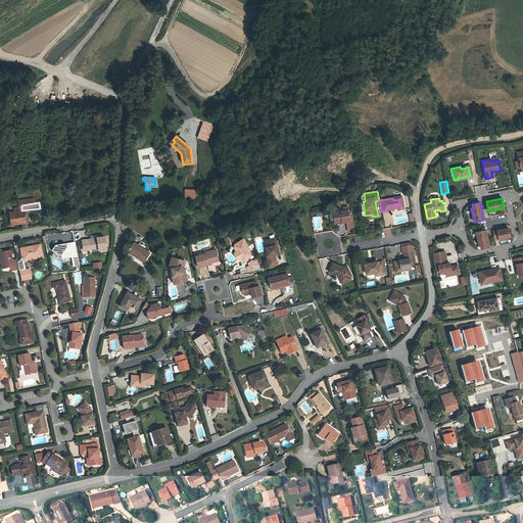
[(342,212),(331,215),(333,225),(338,224),(338,225),(342,225),(342,223),(345,223),(348,222),(347,218),(345,208),(341,208),(342,212)]
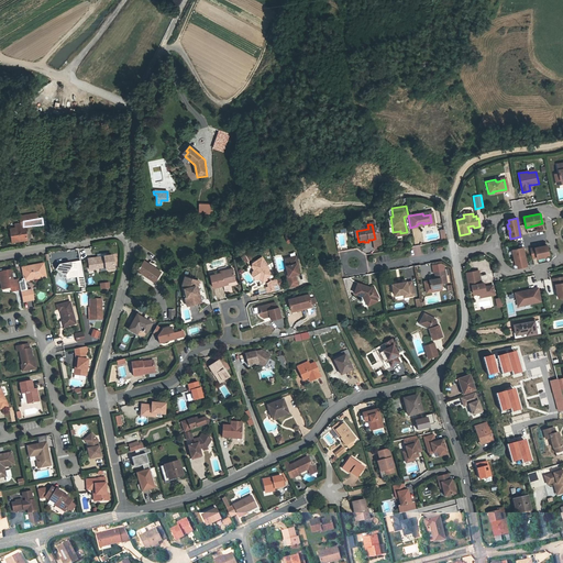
[(13,242),(25,241),(25,240),(29,239),(29,234),(26,235),(25,232),(24,232),(23,227),(12,229),(13,242)]
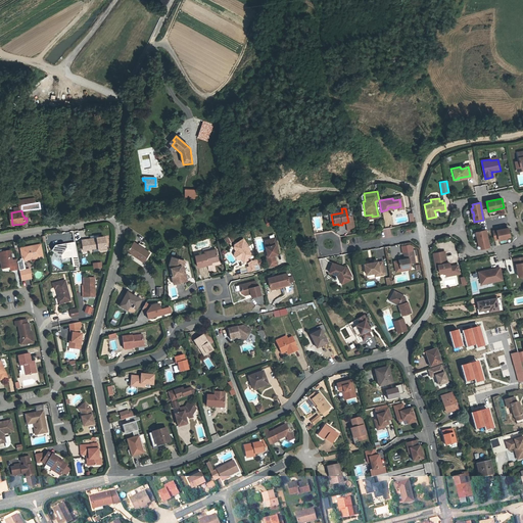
[(508,228),(493,231),(495,240),(498,239),(500,240),(507,238),(507,237),(510,237),(508,228)]
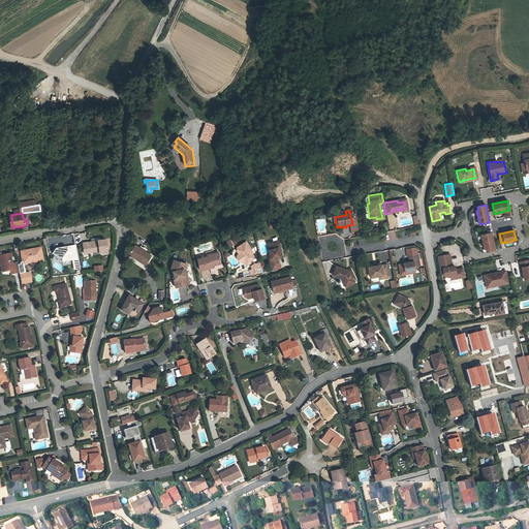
[(495,250),(492,232),(481,235),(483,241),(484,240),(485,244),(484,245),(485,248),(486,248),(487,252),(495,250)]
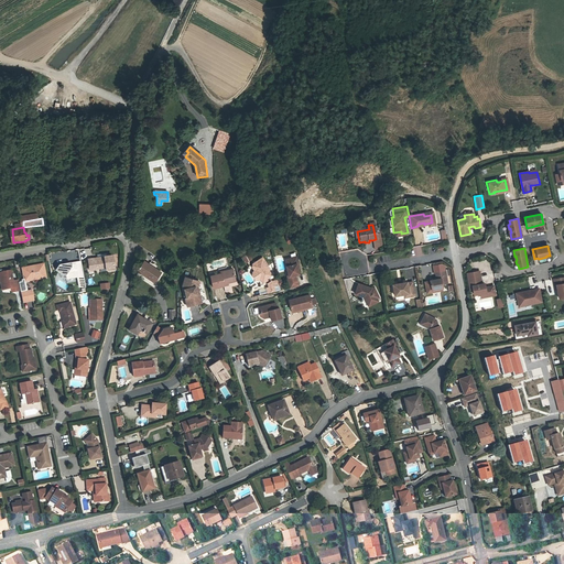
[(117,268),(116,257),(91,259),(91,268),(108,267),(108,269),(117,268)]
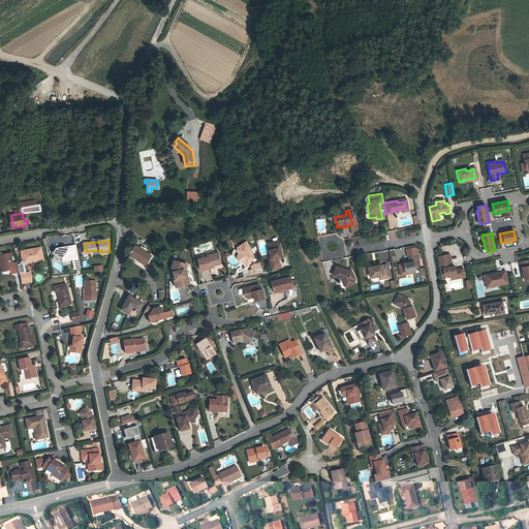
[(280,241),(271,243),(273,249),(271,250),(270,250),(273,259),(271,259),(274,270),(281,268),(279,258),(282,257),(280,248),(282,247),(280,241)]
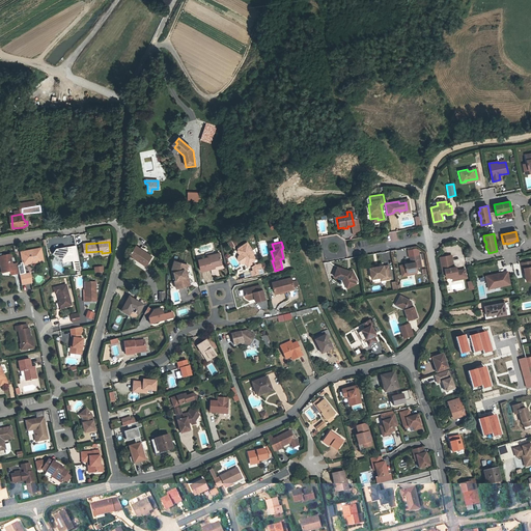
[(253,252),(247,243),(236,249),(241,255),(239,256),(238,260),(240,262),(243,263),(245,262),(248,268),(253,264),(252,262),(256,259),(254,255),(254,252),(253,252)]
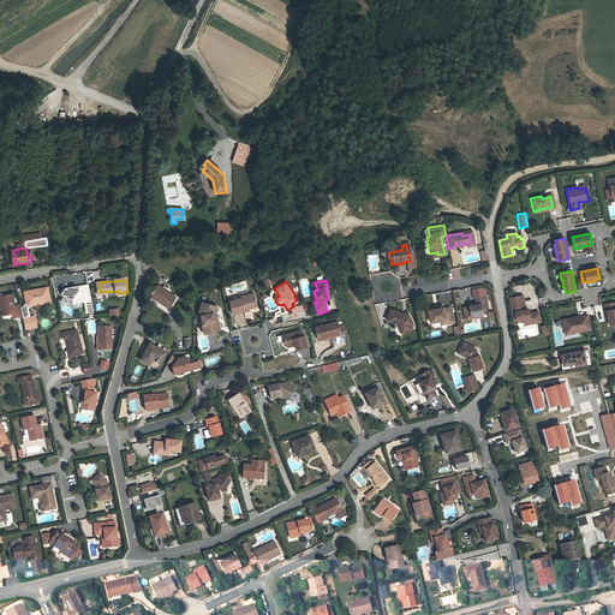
[(91,297),(90,284),(84,285),(84,286),(81,287),(78,285),(70,287),(70,292),(75,296),(75,302),(87,300),(85,298),(91,297)]
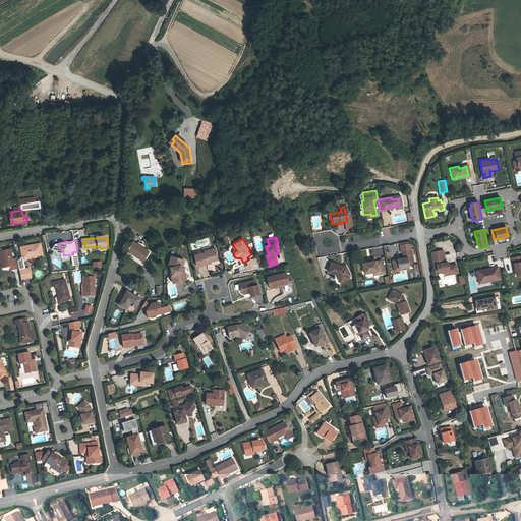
[(150,253),(134,242),(129,251),(145,262),(150,253)]
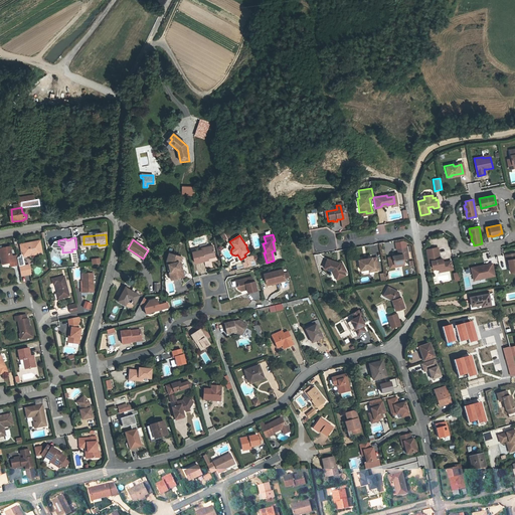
[(58,244),(58,240),(56,240),(52,244),(62,252),(62,247),(58,244)]
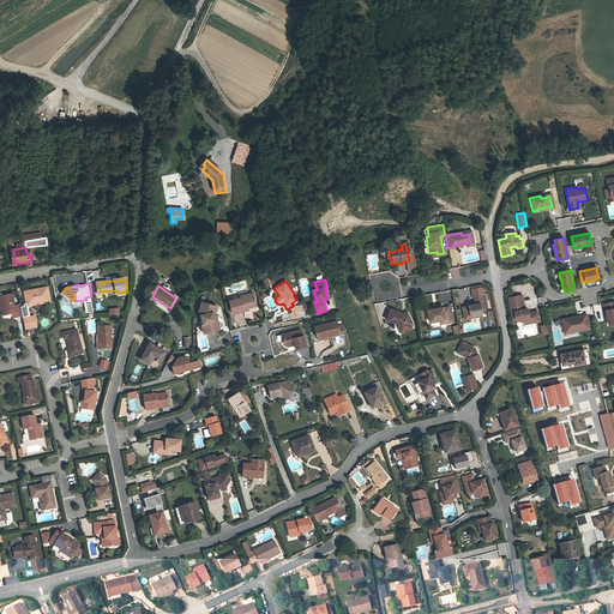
[(28,308),(52,302),(48,289),(24,294),(28,308)]
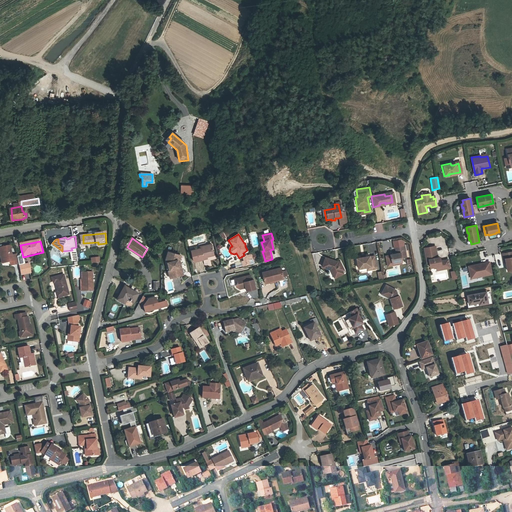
[(406,244),(398,245),(399,251),(393,252),(388,253),(389,261),(399,259),(404,258),(403,255),(408,254),(406,244)]
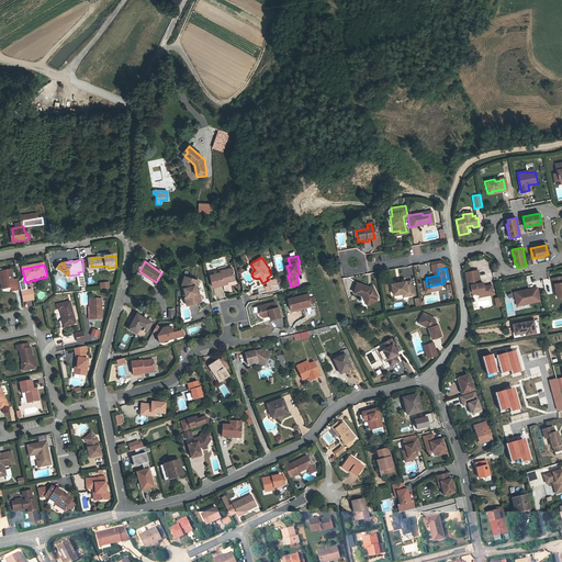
[(227,272),(221,273),(212,276),(215,289),(224,287),(224,284),(236,281),(233,269),(227,270),(227,272)]
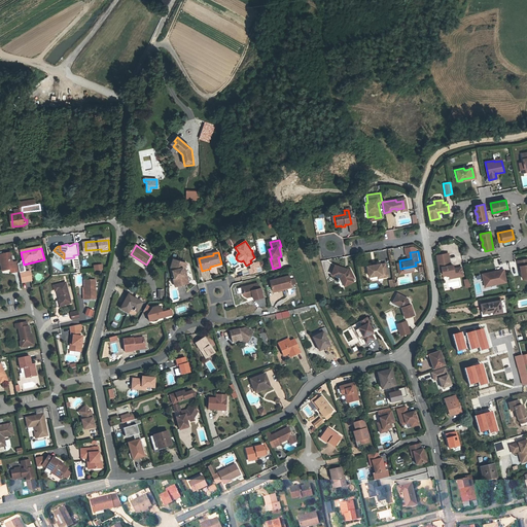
[(448,252),(436,254),(440,270),(442,269),(443,274),(449,273),(454,272),(457,274),(462,273),(461,266),(454,268),(453,264),(450,265),(448,252)]
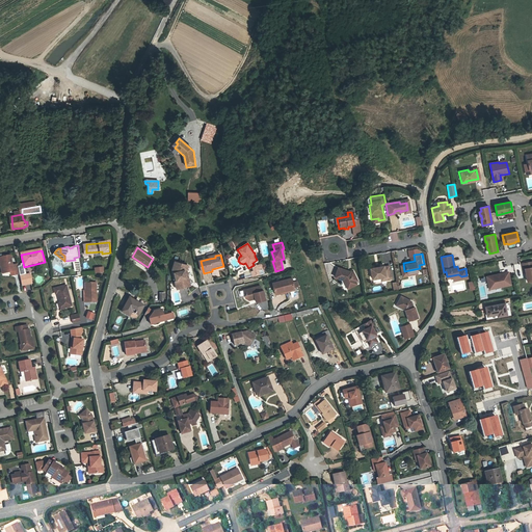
[(4,275),(15,273),(16,276),(20,275),(20,271),(18,265),(14,266),(11,258),(0,261),(4,275)]
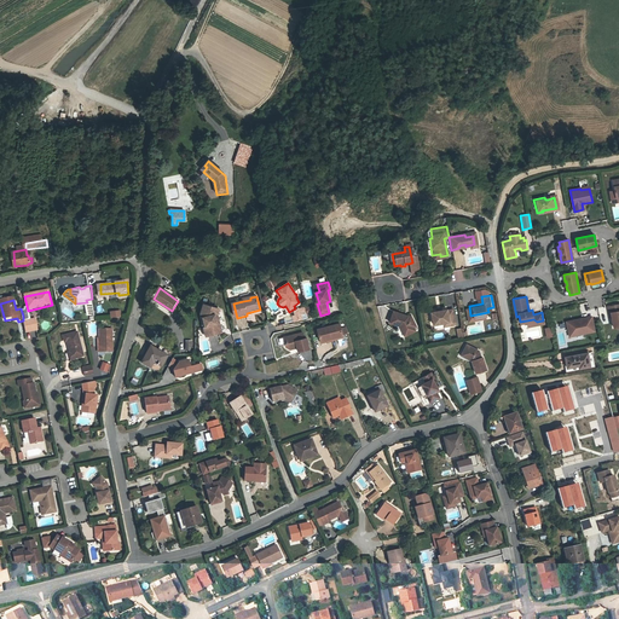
[(618,302),(607,306),(608,312),(611,312),(613,327),(618,324),(618,302)]
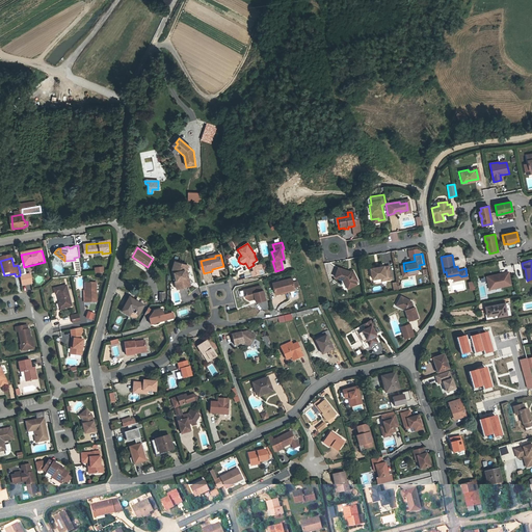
[(190,278),(189,272),(189,267),(176,267),(176,274),(177,274),(179,281),(179,282),(178,282),(180,289),(193,286),(191,278),(190,278)]
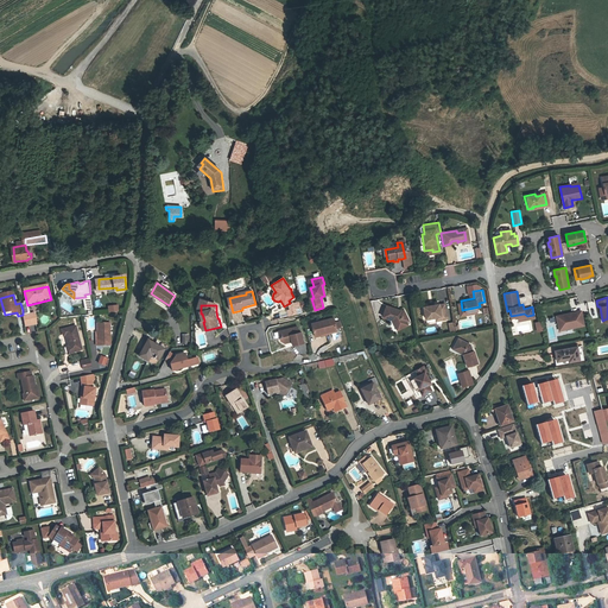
[(435,305),(429,306),(425,308),(428,322),(437,321),(441,320),(442,322),(449,322),(448,318),(445,305),(439,306),(439,305),(435,305)]
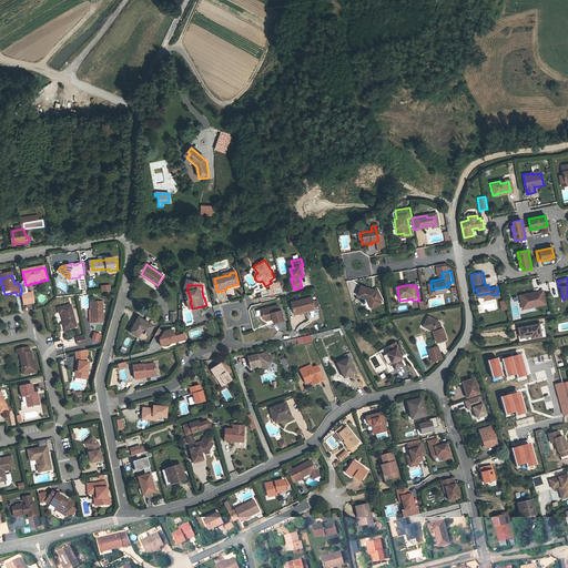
[(372,292),(359,287),(357,298),(365,302),(366,303),(374,305),(375,307),(383,303),(381,301),(383,298),(376,290),(374,292),(373,293),(372,295),(371,293),(372,292)]
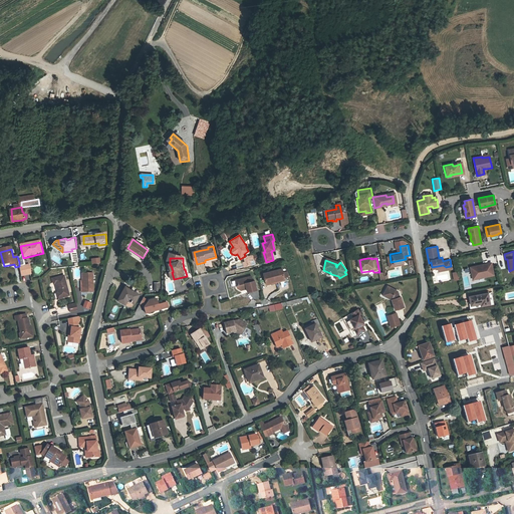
[(484,265),(471,267),(473,279),(494,275),(492,263),(487,264),(487,266),(484,267),(484,265)]
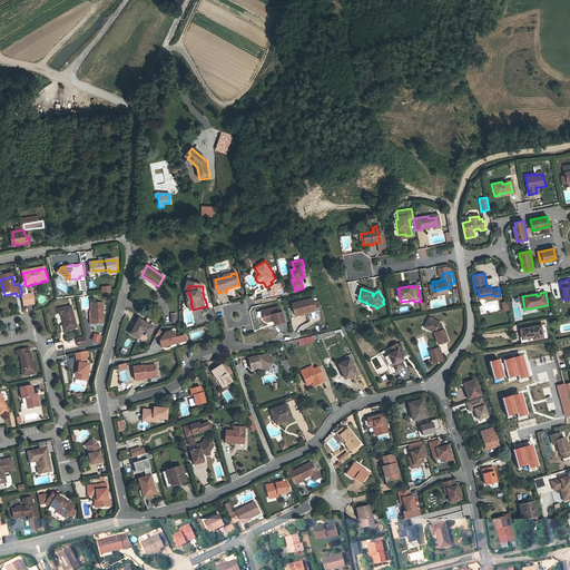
[(32,294),(21,296),(25,306),(35,304),(32,294)]
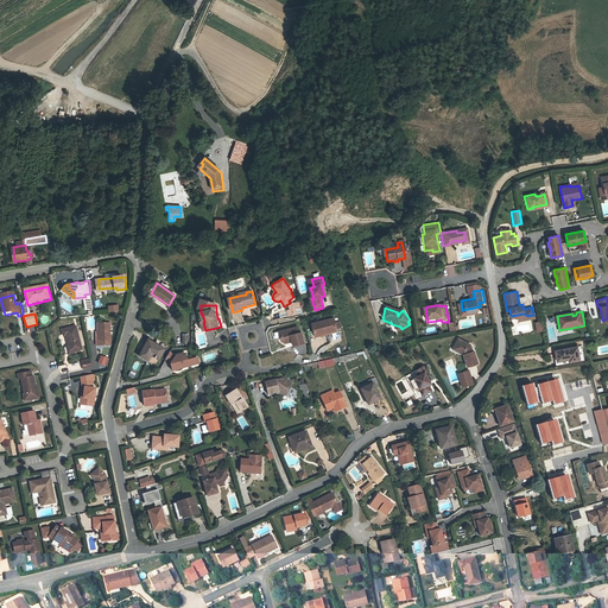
[(334,318),(323,321),(327,335),(331,334),(330,331),(337,330),(335,323),(334,318)]
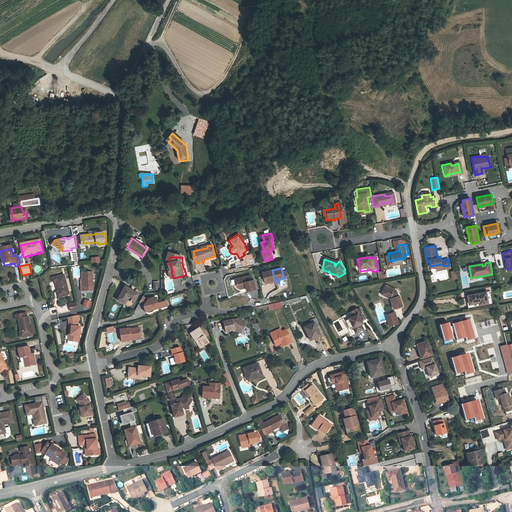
[(272,270),(263,273),(265,283),(270,281),(271,283),(275,282),(272,270)]
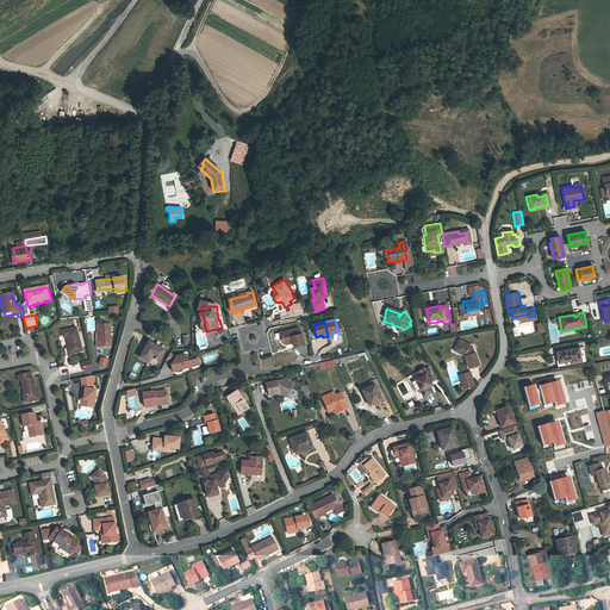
[(98,325),(98,342),(97,342),(97,347),(111,346),(110,324),(98,325)]
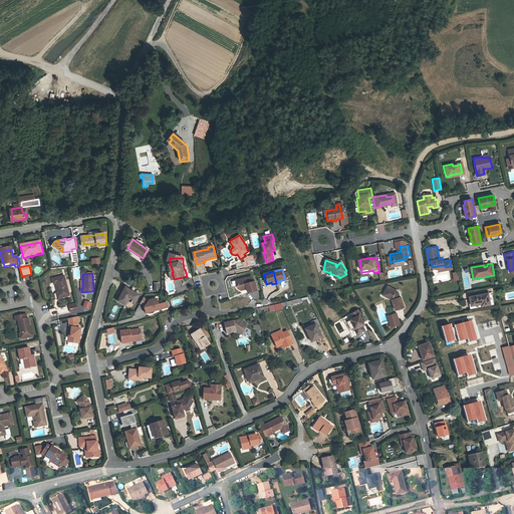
[(69,296),(64,275),(52,278),(53,282),(55,282),(59,298),(69,296)]
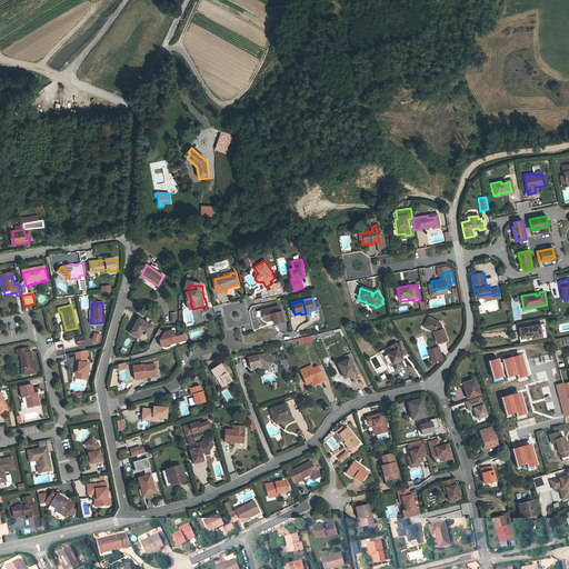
[(279,307),(265,310),(266,312),(263,316),(265,321),(268,322),(275,321),(276,325),(286,322),(282,310),(280,310),(279,307)]
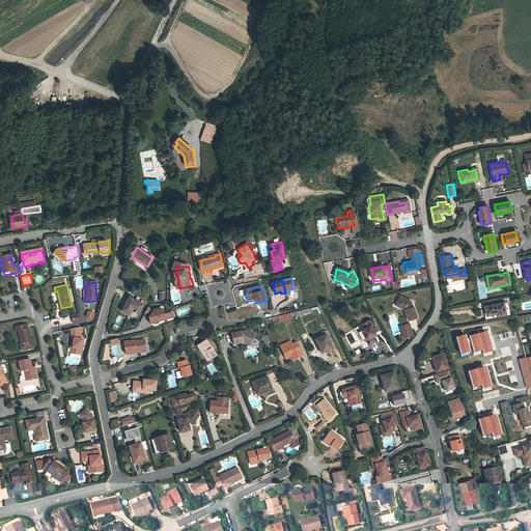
[(396,305),(400,307),(403,317),(413,314),(410,304),(408,304),(407,300),(396,294),(392,301),(397,303),(396,305)]
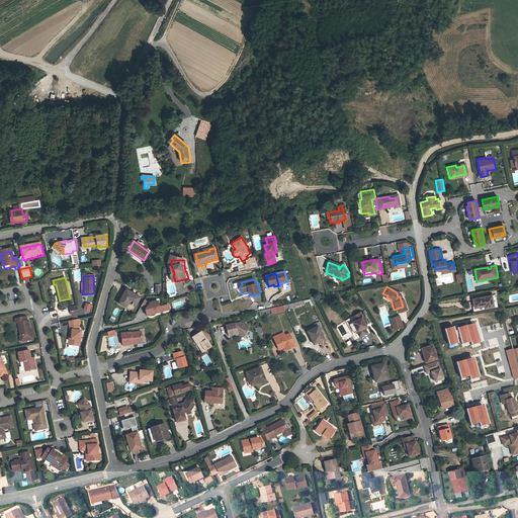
[(135,307),(141,296),(126,289),(118,304),(126,308),(128,304),(135,307)]
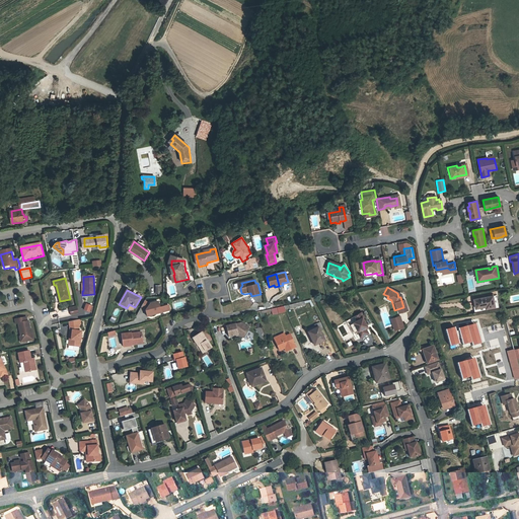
[(490,307),(488,296),(469,300),(471,309),(482,307),(482,309),(490,307)]
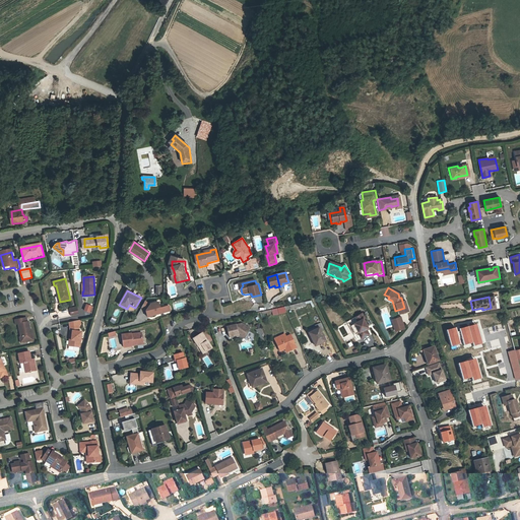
[(148,303),(144,310),(146,316),(167,311),(166,307),(158,308),(156,301),(148,303)]
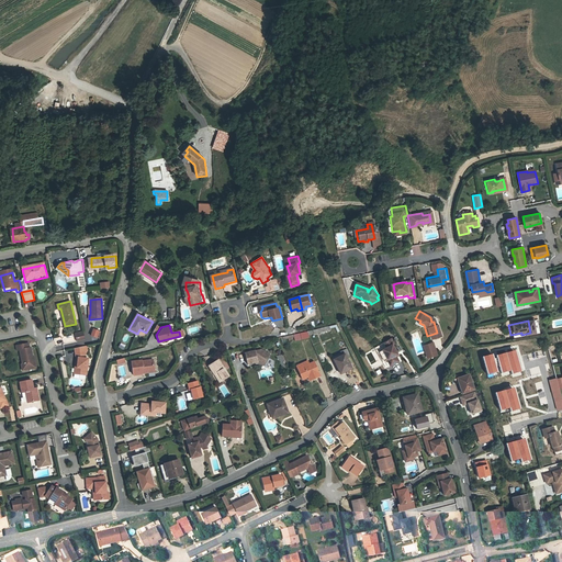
[(83,332),(76,334),(77,340),(85,339),(83,332)]
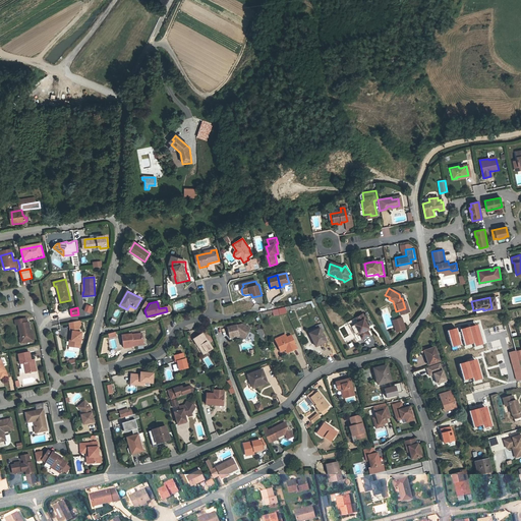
[(273,315),(286,313),(285,307),(272,309),(273,315)]
